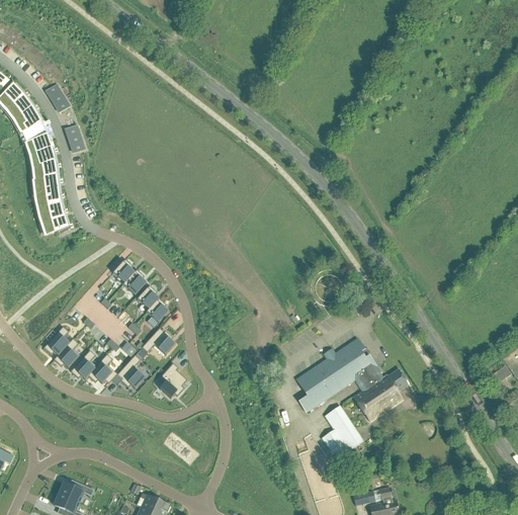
[(12,81),(0,93),(0,103),(5,109),(12,119),(20,132),(21,131),(26,141),(24,141),(28,154),(31,167),(33,178),(31,178),(34,198),(38,217),(45,235),(68,226),(62,208),(59,193),(56,163),(52,148),(47,132),(46,132),(44,125),(40,120),(41,119),(32,105),(24,93),(12,81)]
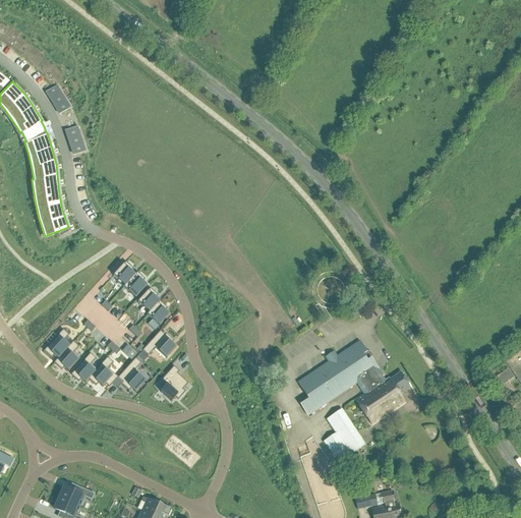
[(57,84),(45,93),(57,114),(70,106),(57,84)]
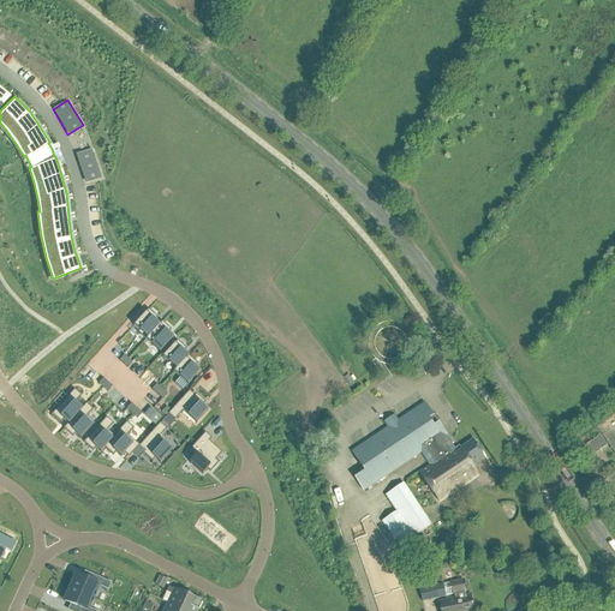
[(91,148),(76,153),(85,183),(101,177),(91,148)]
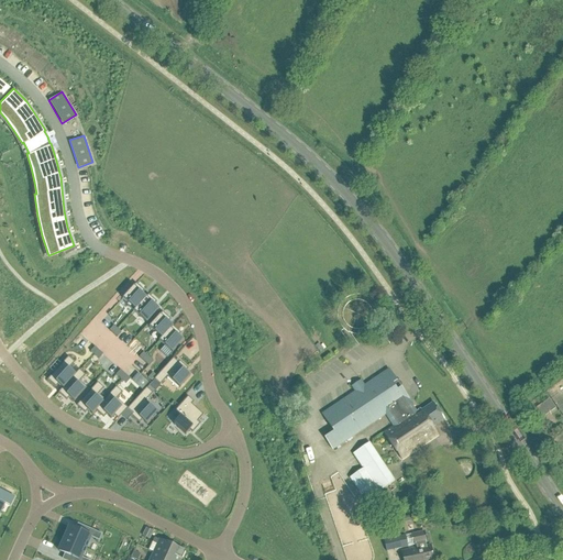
[(138,280),(123,295),(136,306),(147,294),(142,288),(144,286),(138,280)]
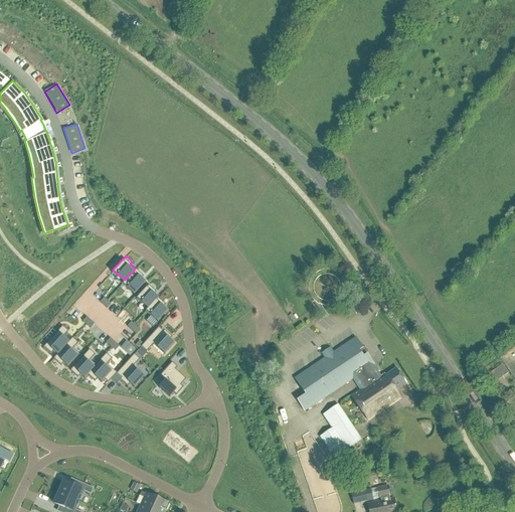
[(125,280),(123,282),(135,293),(145,282),(140,278),(142,275),(135,269),(125,280)]
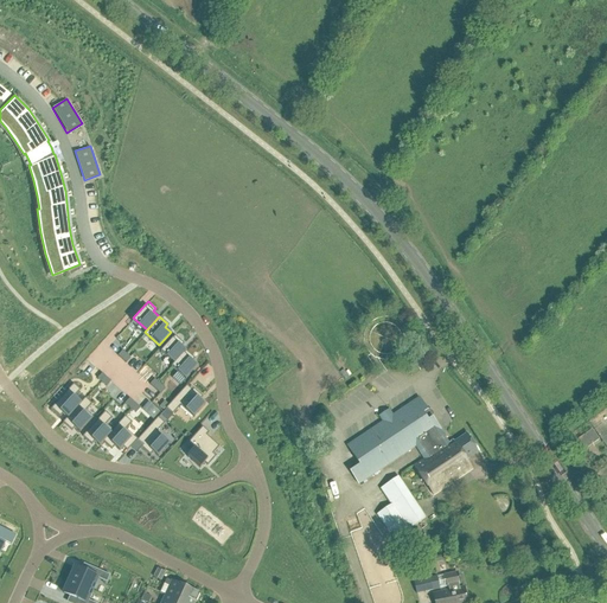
[(174,334),(160,350),(174,363),(186,348),(180,344),(183,340),(174,334)]
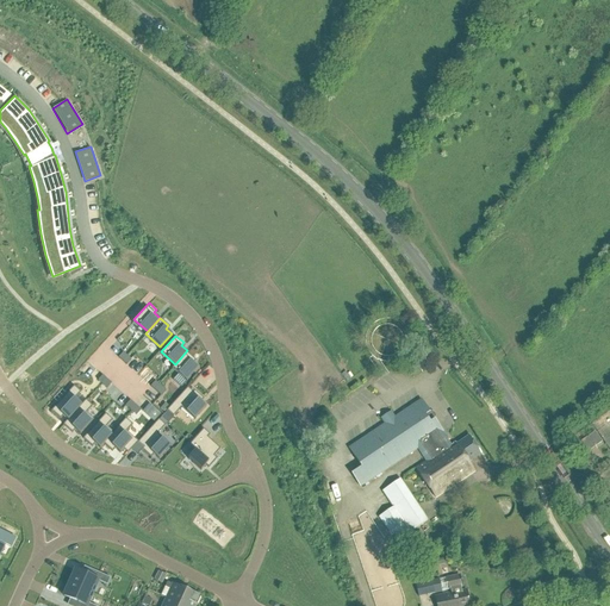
[(187,350),(173,367),(178,372),(173,378),(180,386),(186,379),(187,379),(199,366),(193,361),(195,357),(187,350)]
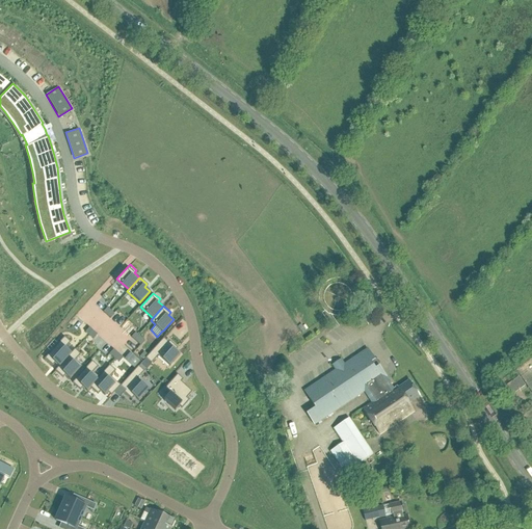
[(92,328),(88,333),(92,337),(97,332),(92,328)]
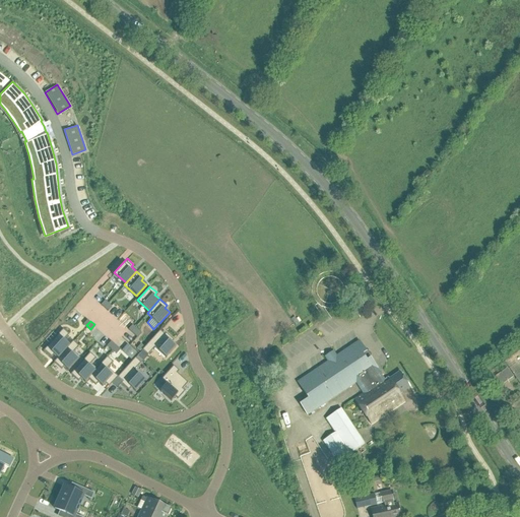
[(135,325),(131,330),(137,335),(141,331),(135,325)]
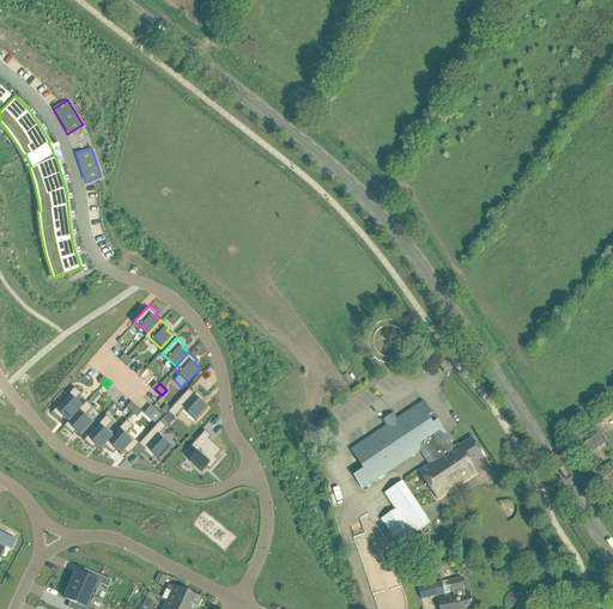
[(74,384),(50,412),(56,416),(60,414),(68,420),(71,422),(85,407),(83,405),(77,399),(83,391),(74,384)]
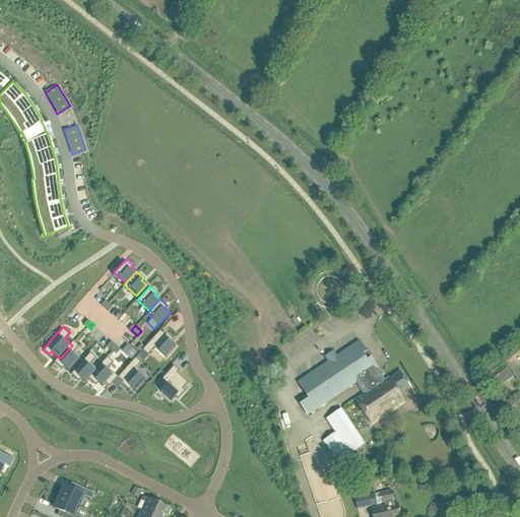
[(159,328),(142,348),(147,353),(154,346),(166,356),(176,344),(171,340),(174,338),(166,331),(165,332),(159,328)]
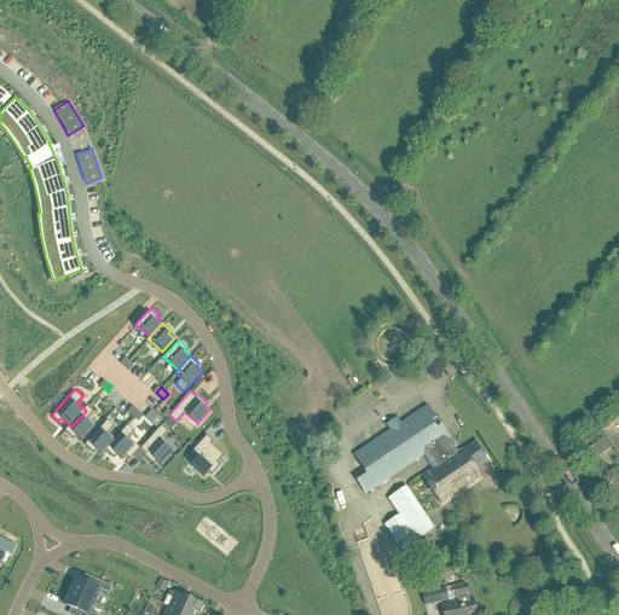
[(69,424),(64,430),(71,437),(75,434),(81,439),(93,425),(92,424),(93,423),(87,417),(93,410),(87,404),(84,408),(86,411),(71,427),(69,424)]
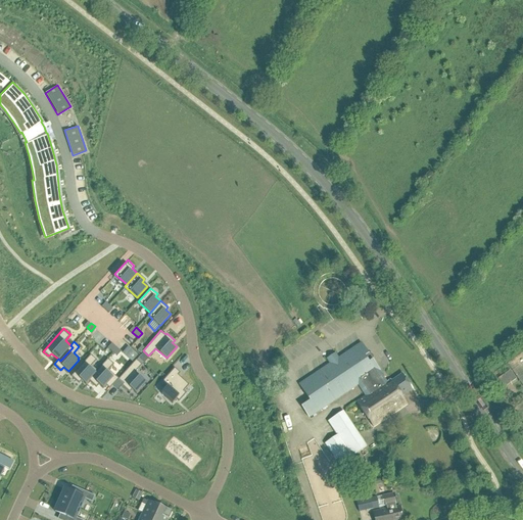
[(113,351),(117,346),(111,341),(107,345),(113,351)]
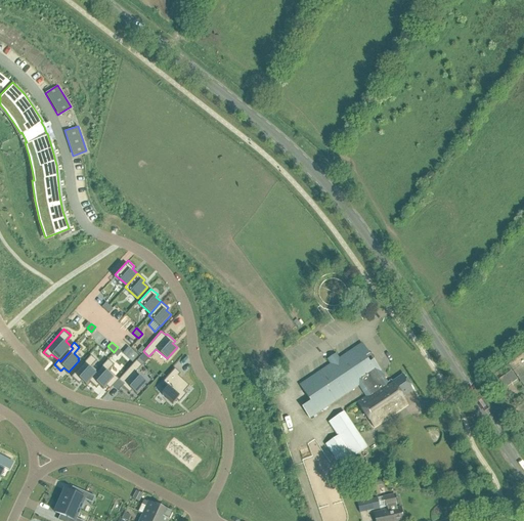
[(299,383),(310,399),(302,405),(309,417),(322,407),(323,409),(328,406),(326,404),(358,384),(366,394),(357,400),(374,426),(407,402),(402,395),(412,388),(403,373),(392,380),(391,378),(387,380),(373,358),(369,360),(365,354),(368,352),(361,342),(338,357),(337,354),(329,359),(331,362),(299,383)]
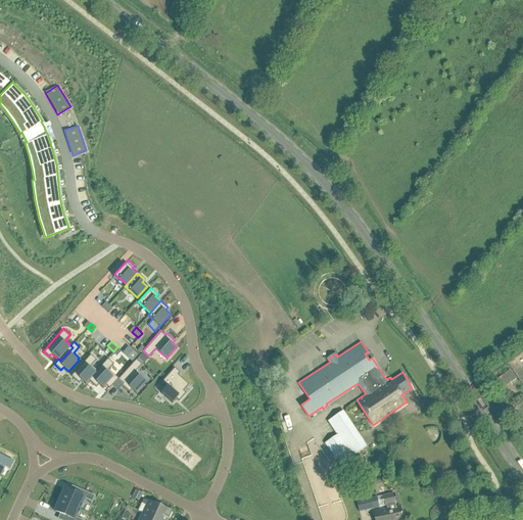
[(143,350),(138,356),(144,361),(148,356),(143,350)]
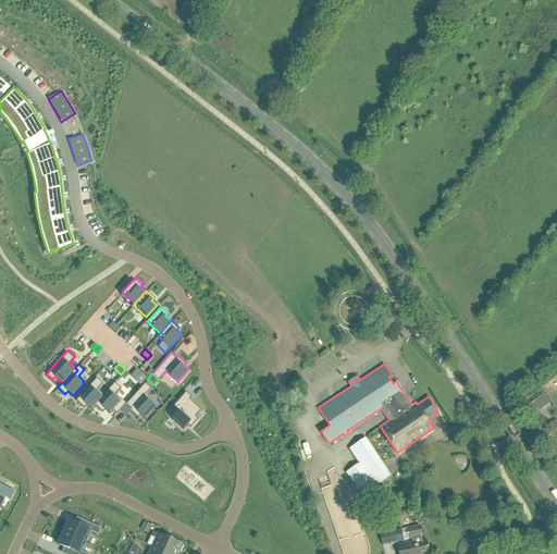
[(96,374),(74,398),(84,406),(86,403),(90,407),(94,405),(103,394),(98,389),(104,382),(96,374)]
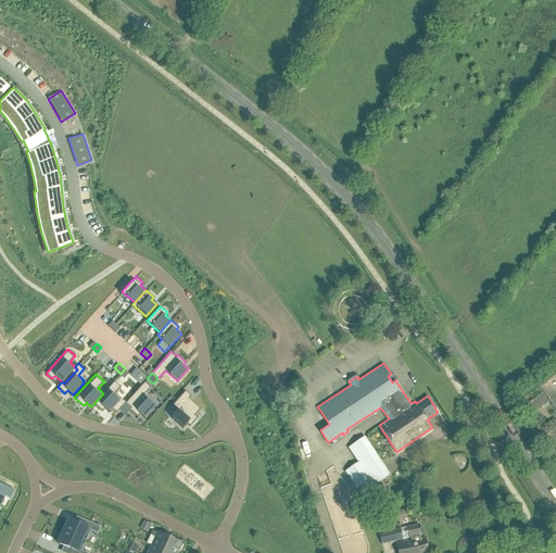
[(103,393),(93,404),(101,411),(104,407),(109,411),(111,409),(114,411),(125,399),(116,391),(122,386),(115,379),(103,393)]
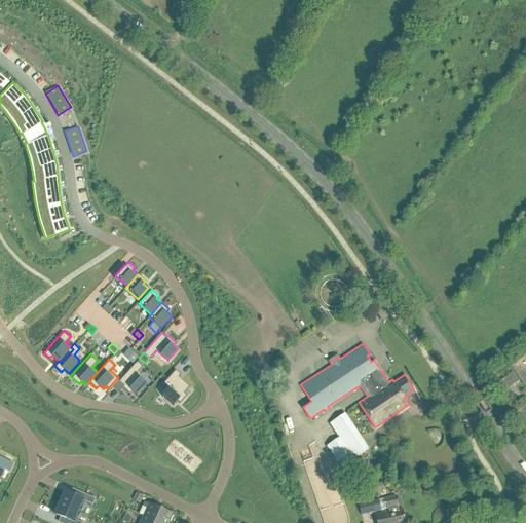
[(137,360),(117,381),(126,390),(128,388),(137,395),(147,383),(137,373),(143,366),(137,360)]
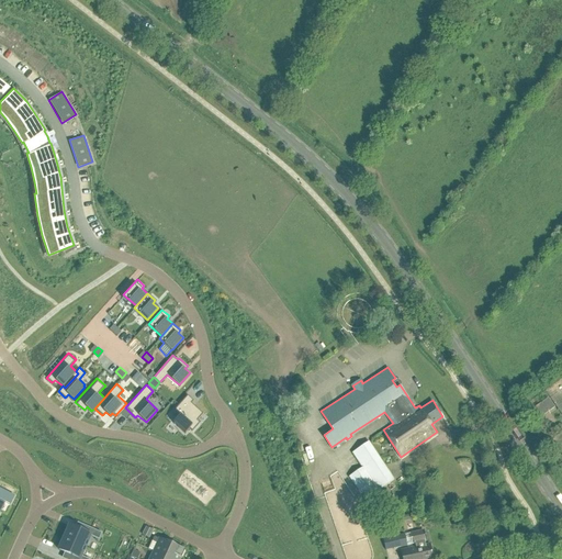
[(179,413),(172,421),(186,432),(190,427),(191,428),(200,420),(198,417),(203,411),(191,400),(193,399),(188,393),(173,409),(179,413)]
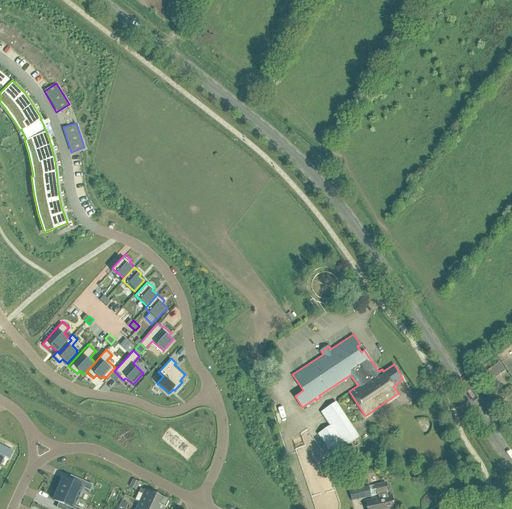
[(419,389),(422,382),(416,379),(413,386),(419,389)]
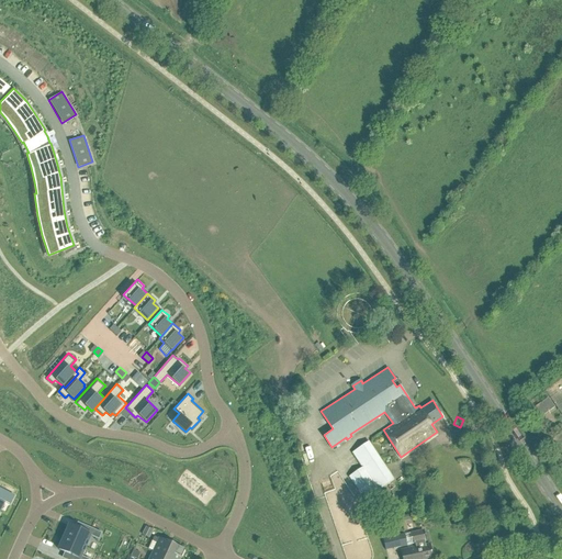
[(370,505),(383,496),(378,489),(380,487),(392,479),(378,459),(380,458),(368,439),(352,450),(362,466),(348,474),(370,505)]
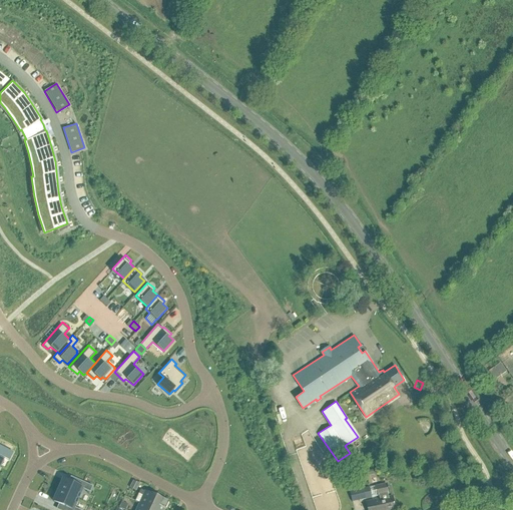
[(0,464),(5,455),(9,458),(12,451),(0,444),(0,464)]
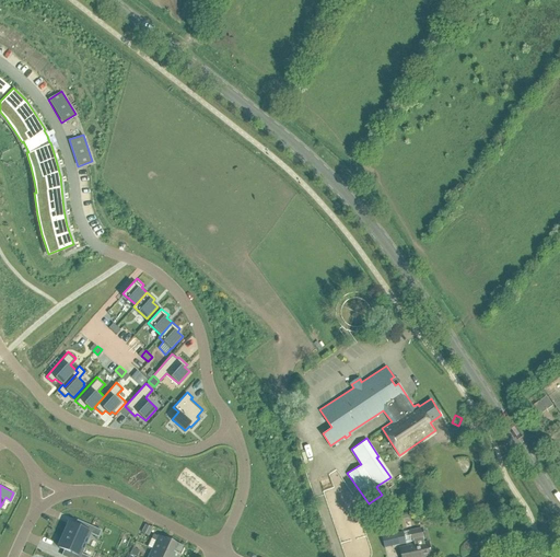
[(386,528),(382,507),(375,509),(380,529),(386,528)]
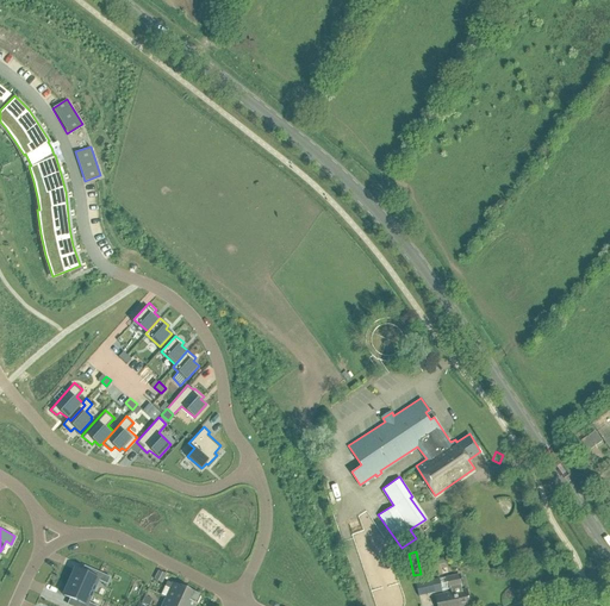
[(73,570),(68,579),(69,579),(69,580),(92,591),(95,581),(107,586),(111,575),(98,569),(94,576),(75,568),(74,572),(73,570)]
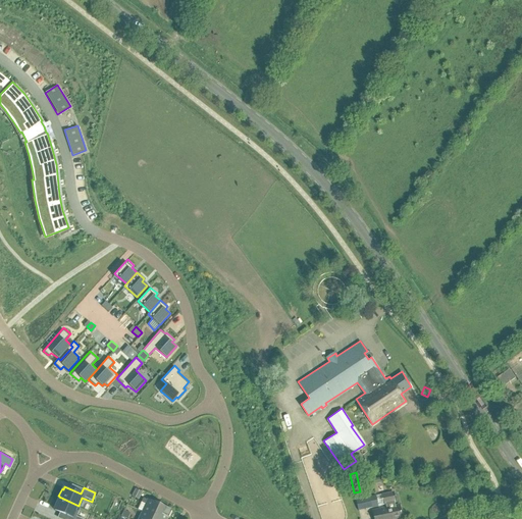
[(139,498),(142,490),(136,486),(132,494),(139,498)]
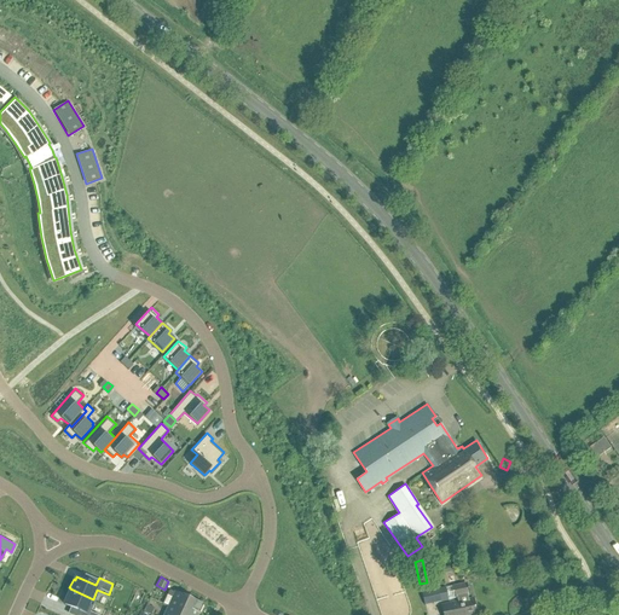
[(466,614),(476,613),(473,596),(468,597),(468,593),(469,592),(467,581),(422,591),(424,603),(457,596),(458,599),(441,603),(444,614),(463,614),(466,614)]
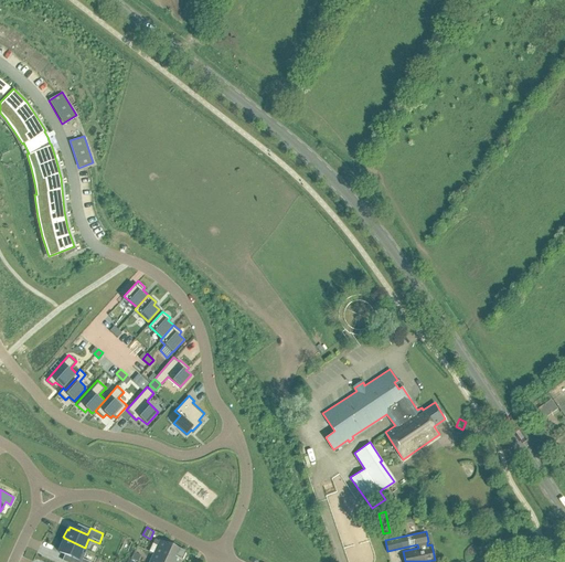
[(158,543),(153,552),(174,561),(179,561),(181,559),(182,559),(187,551),(178,547),(178,548),(155,537),(152,542),(158,543)]
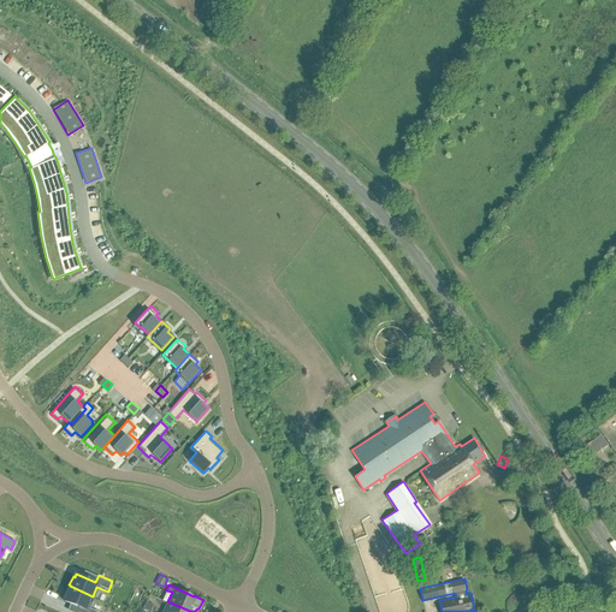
[(67,587),(65,595),(66,595),(65,599),(83,607),(81,611),(98,611),(99,611),(88,606),(93,596),(70,586),(70,588),(67,587)]
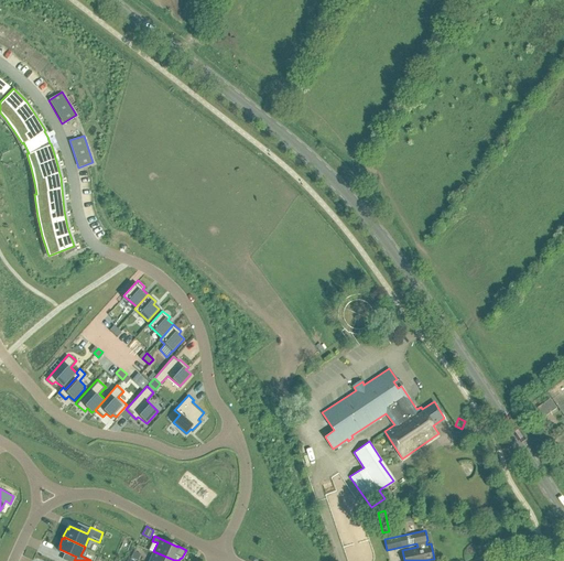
[(138,559),(140,552),(134,550),(131,556),(138,559)]
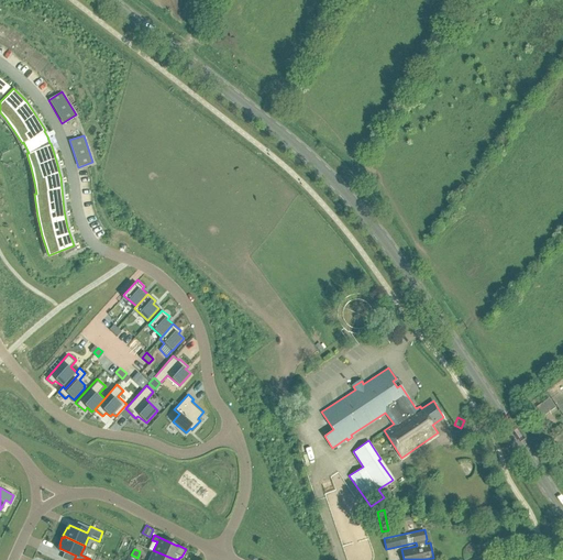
[(174,559),(153,550),(148,559),(174,559)]
